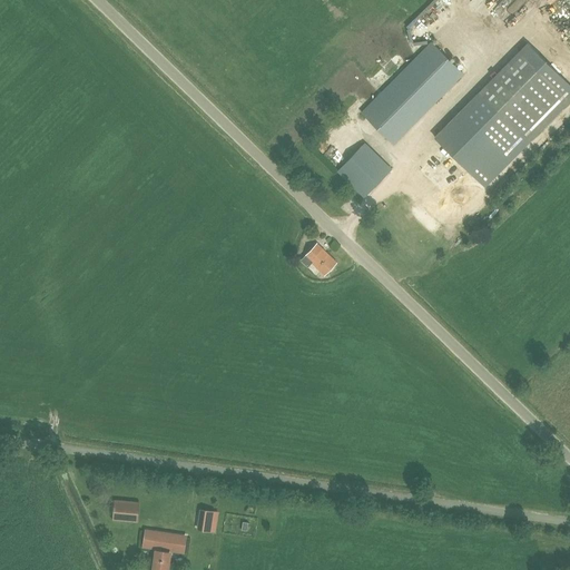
[(434,0),(429,7),(440,17),(449,7),(441,0),(434,0)]
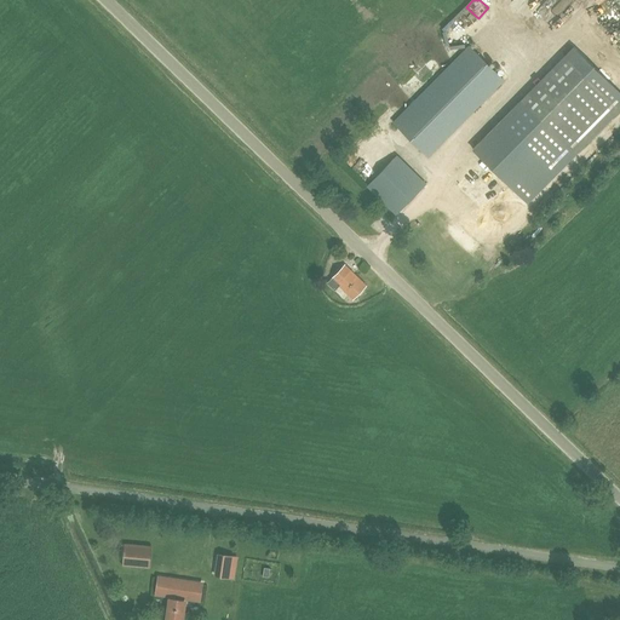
[(463,41),(469,34),(463,29),(457,36),(463,41)]
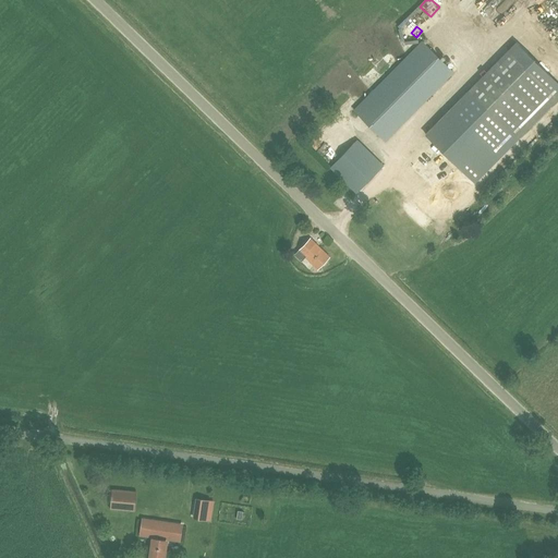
[(423,39),(401,61),(434,93),(456,72),(423,39)]
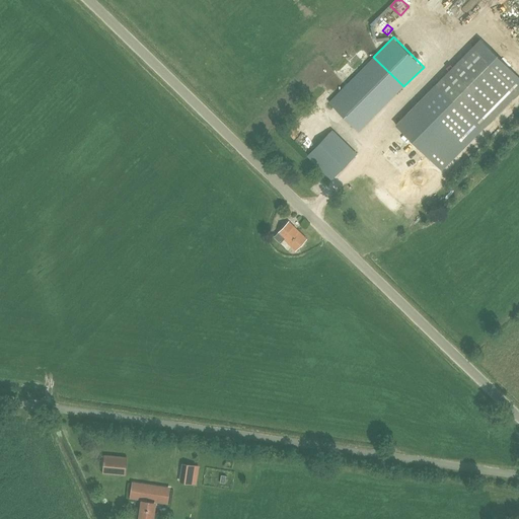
[(518,77),(480,40),(437,83),(483,129),(518,92),(518,77)]
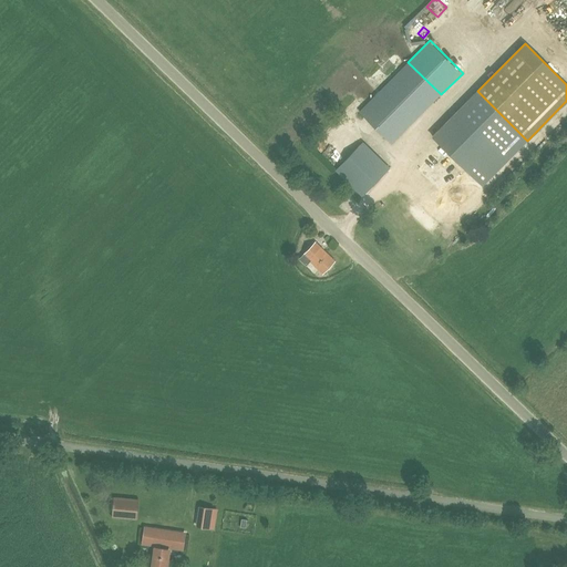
[(441,94),(408,62),(359,112),(392,144),(441,95),(441,94)]
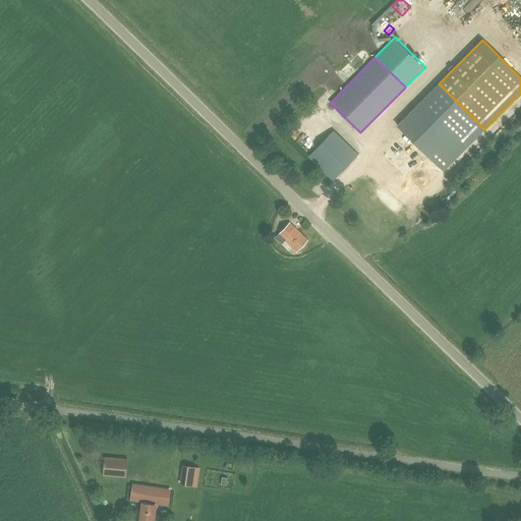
[(484,129),(439,83),(397,125),(443,171),(484,129)]
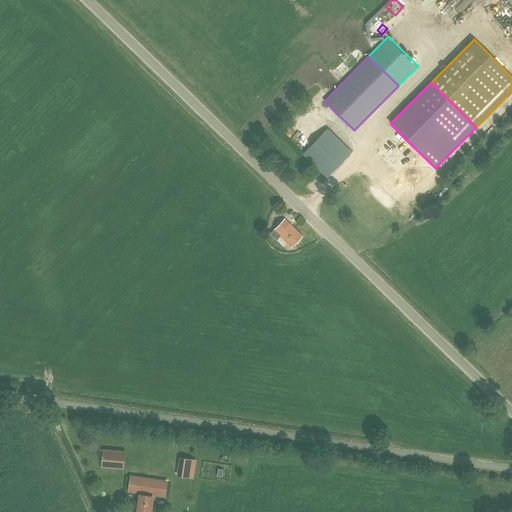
[(313,144),(303,154),(327,177),(337,167),(313,144)]
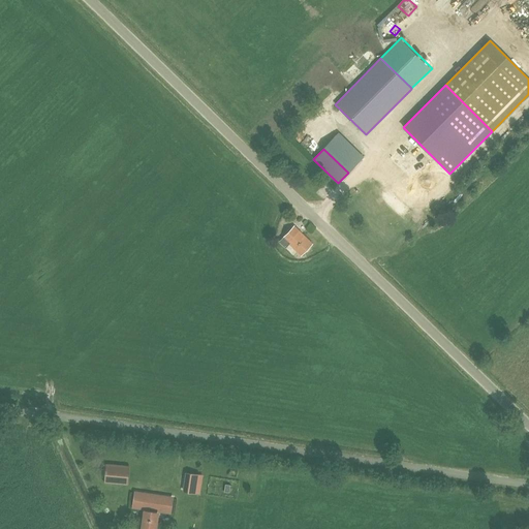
[(289,244),(302,255),(312,244),(294,226),(283,238),(284,238),(280,242),(286,247),(289,244)]
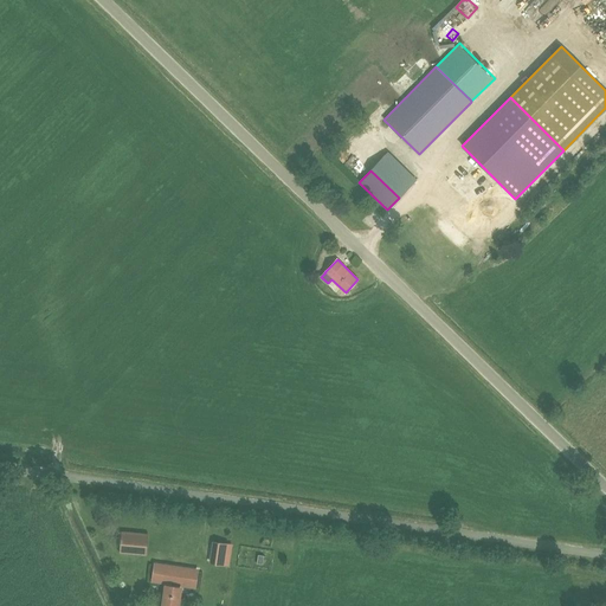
[(146,554),(147,547),(147,535),(122,533),(121,552),(146,554)]
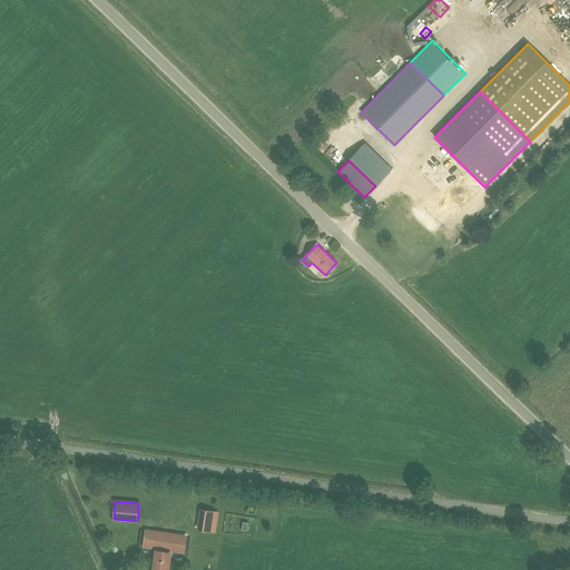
[(218,510),(200,507),(197,529),(215,532),(218,510)]
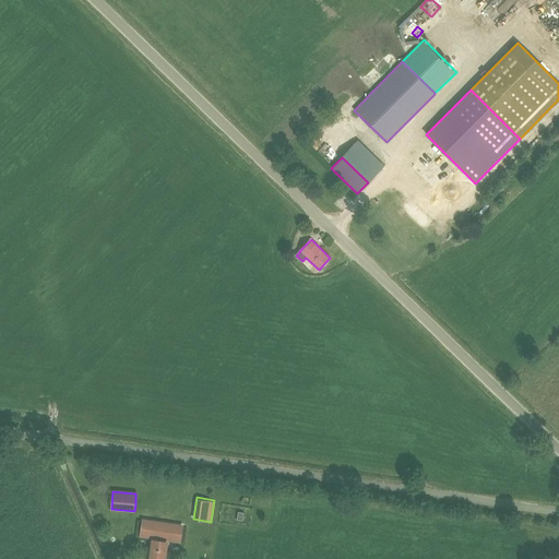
[(143,521),(141,534),(150,535),(152,522),(143,521)]
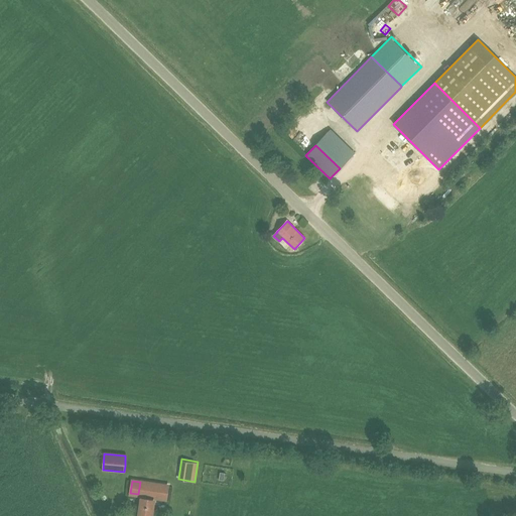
[(160,485),(158,497),(166,498),(167,486),(160,485)]
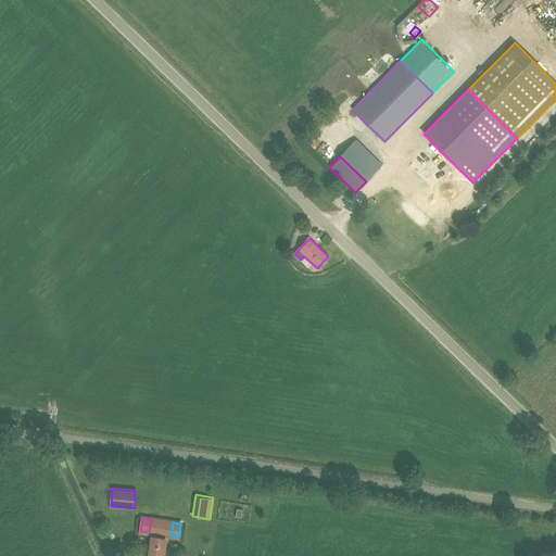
[(166,529),(158,528),(156,538),(154,538),(152,553),(151,552),(150,555),(164,555),(165,554),(164,554),(166,539),(164,539),(166,529)]
